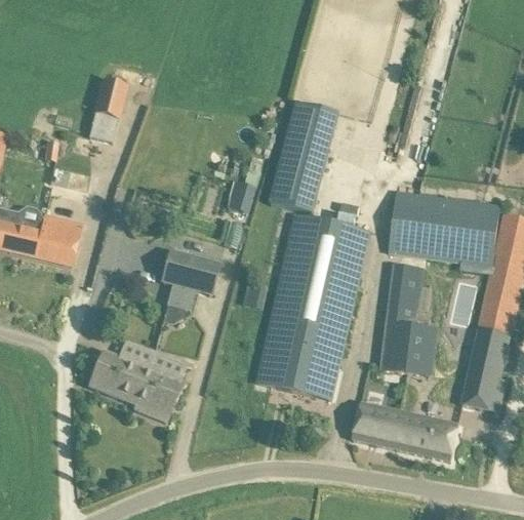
[(128,84),(101,78),(91,111),(93,112),(117,118),(120,118),(128,84)]
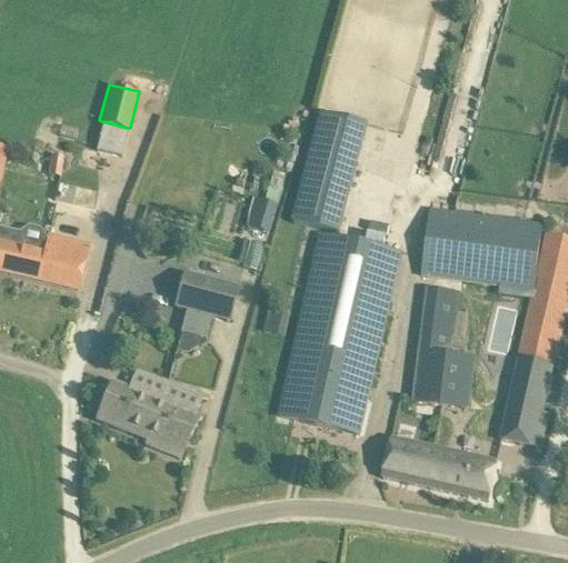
[(291,217),(339,230),(368,121),(321,109),(291,217)]
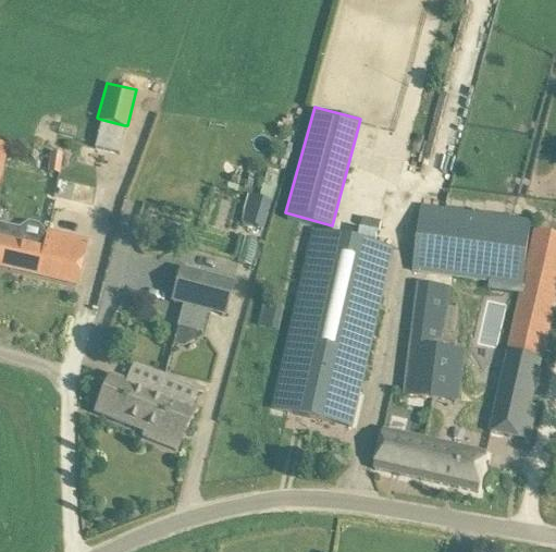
[(62,149),(49,147),(47,167),(60,169),(62,149)]
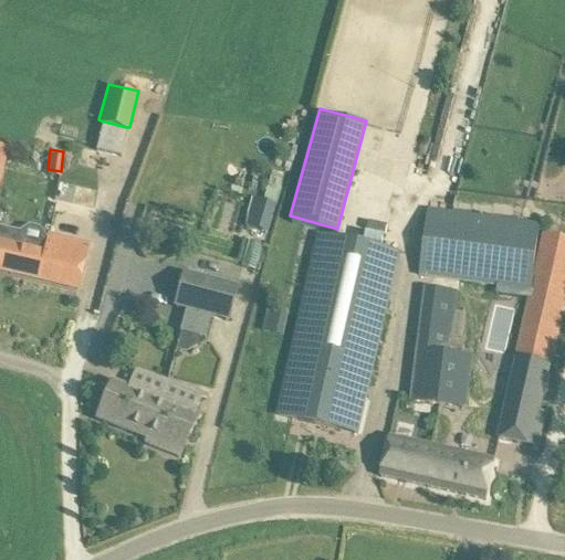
[(252,193),(243,222),(267,230),(275,201),(252,193)]
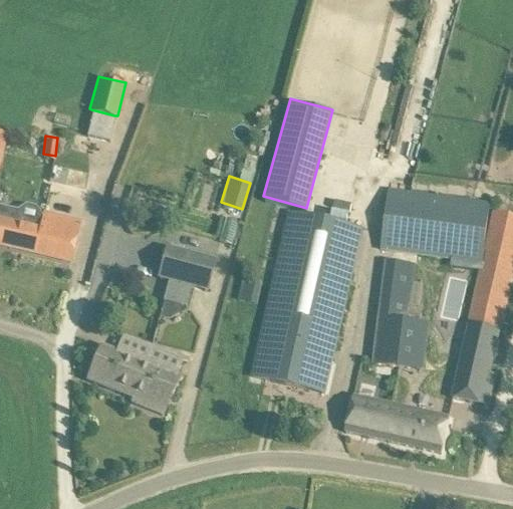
[(512,263),(512,215),(493,211),(493,212),(488,211),(491,199),(389,185),(379,247),(390,249),(389,255),(476,267),(477,261),(481,261),(467,321),(468,321),(452,395),(487,403),(494,370),(489,369),(512,263)]
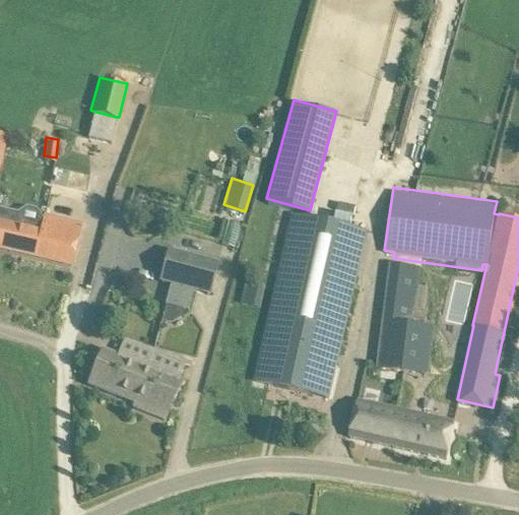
[(14,217),(16,209),(0,204),(0,244),(21,249),(28,220),(14,217)]
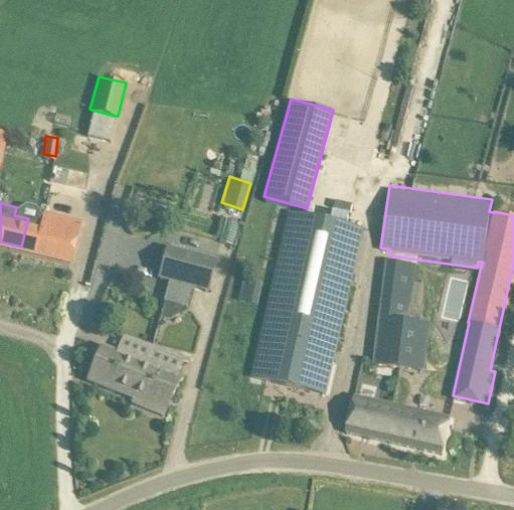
[(252,373),(325,390),(362,226),(290,209),(252,373)]
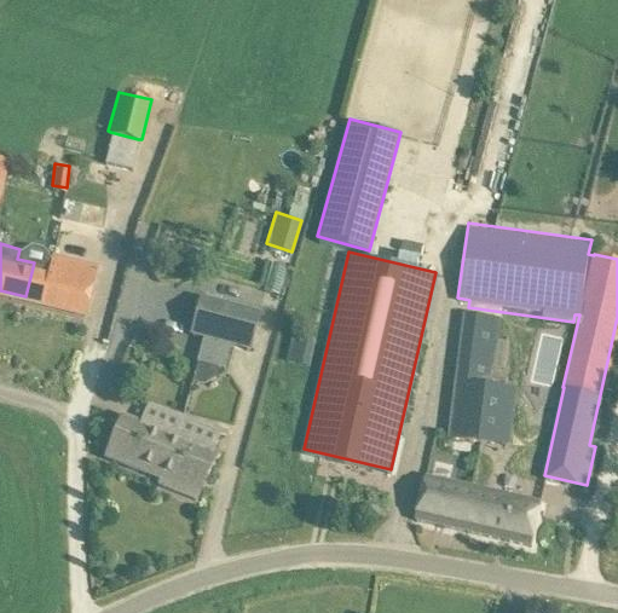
[(34,262),(26,296),(84,310),(94,262),(55,254),(51,266),(34,262)]
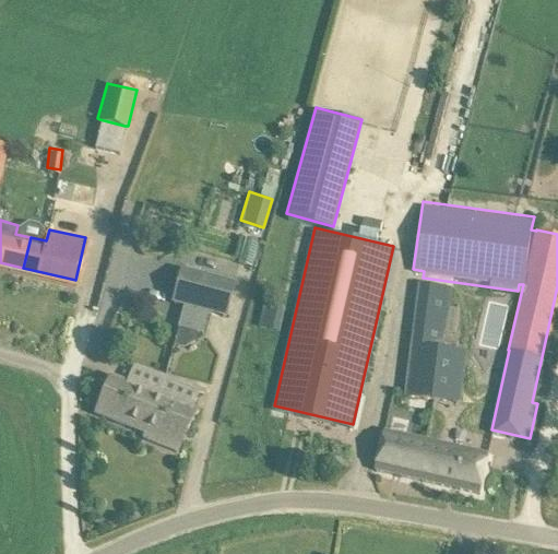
[(245,234),(236,259),(250,263),(258,237),(245,234)]
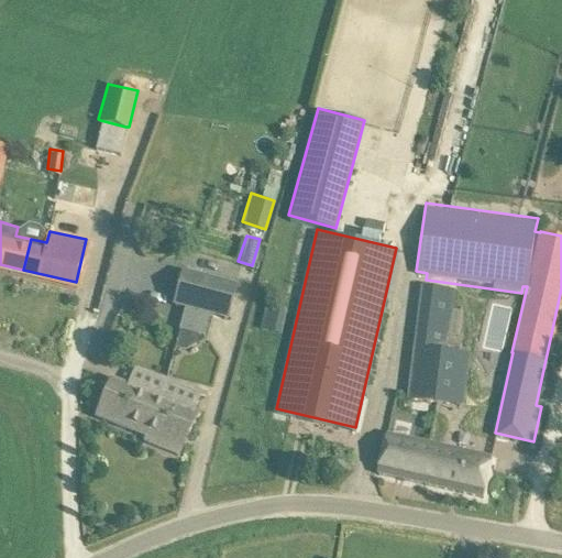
[(226,316),(234,282),(182,267),(173,302),(184,304),(178,326),(204,332),(209,312),(226,316)]
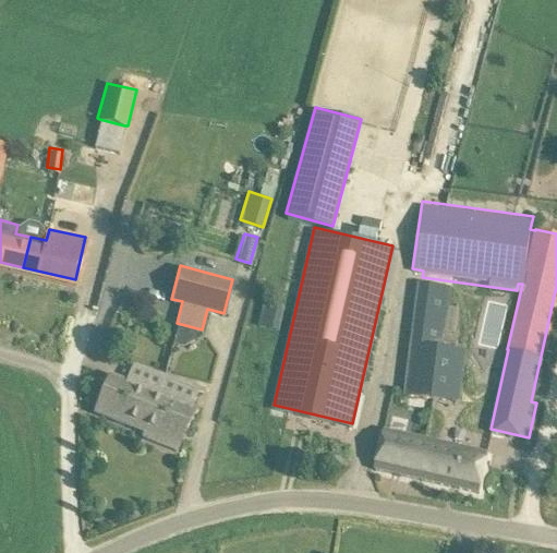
[(422,280),(413,343),(408,393),(459,399),(467,350),(440,346),(449,284),(422,280)]
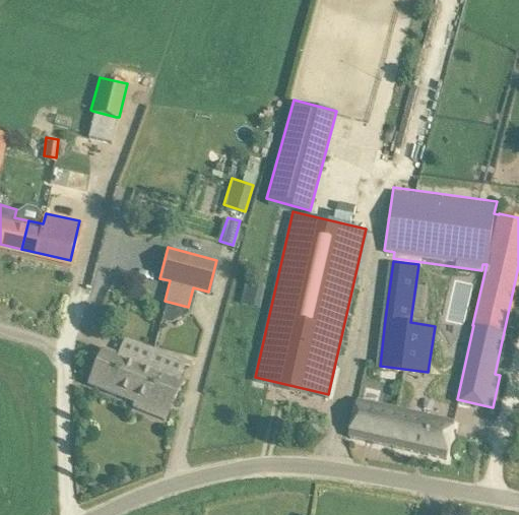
[(242,300),(262,303),(265,280),(245,277),(242,300)]
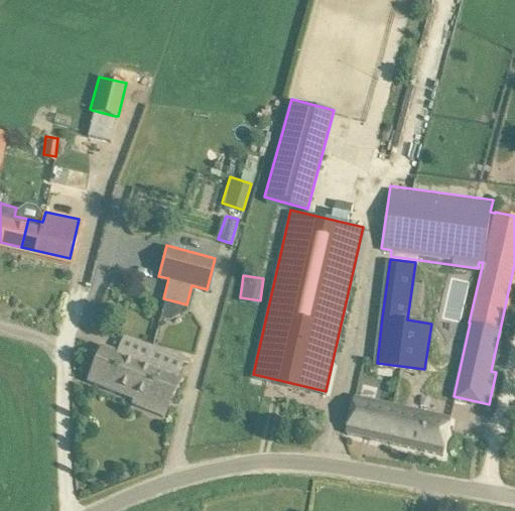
[(177,373),(119,350),(101,343),(87,378),(140,399),(138,403),(162,412),(177,373)]
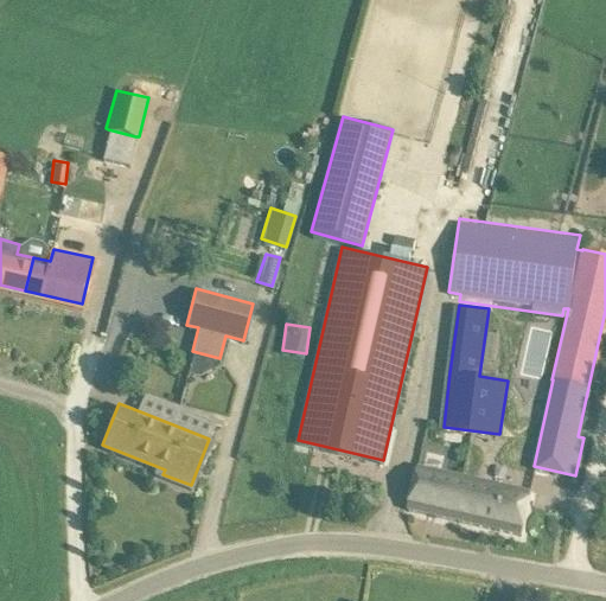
[(416,464),(412,483),(407,506),(521,531),(530,490),(416,464)]
